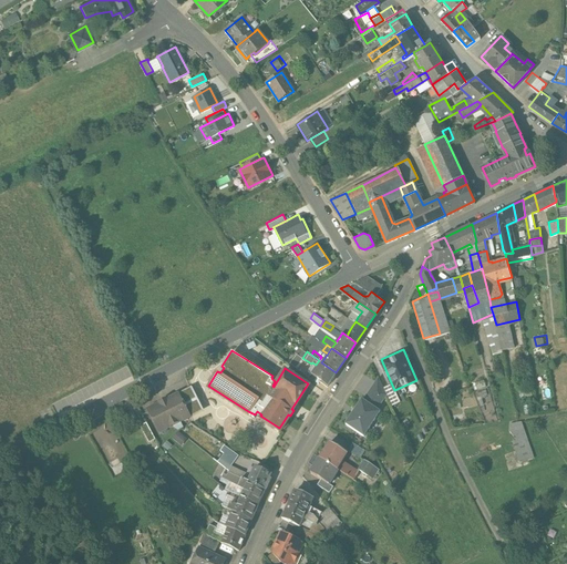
[(321,362),(319,360),(316,365),(311,372),(316,376),(315,378),(319,381),(321,379),(328,385),(336,372),(321,362)]
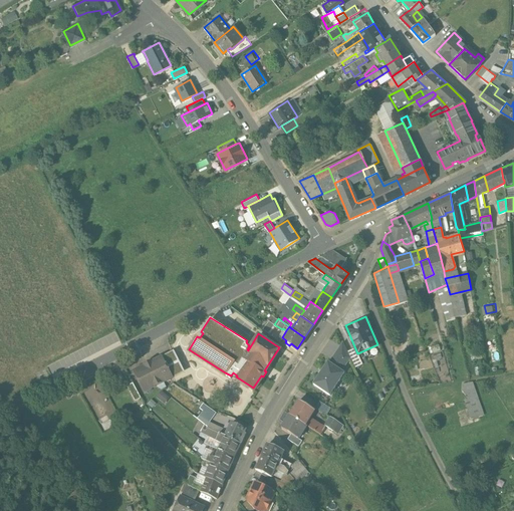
[(342,340),(329,360),(341,369),(350,355),(342,340)]
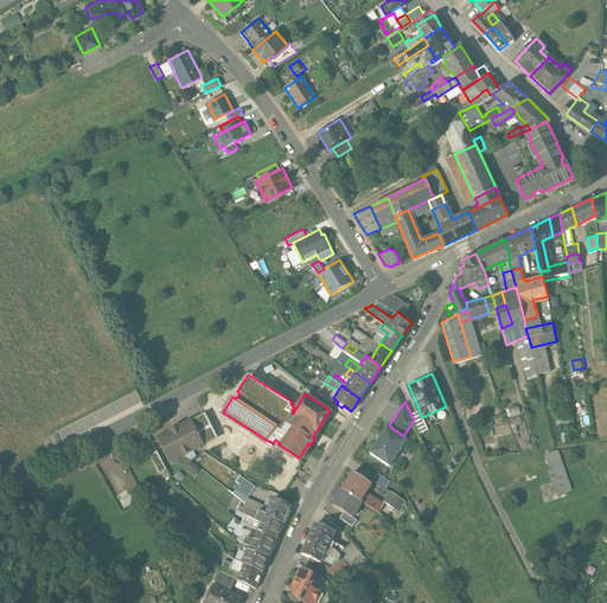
[(179,424),(178,423),(174,424),(170,427),(171,429),(159,435),(159,437),(171,459),(183,453),(183,454),(191,449),(203,443),(203,442),(216,435),(205,414),(198,416),(192,419),(191,418),(185,422),(179,424)]
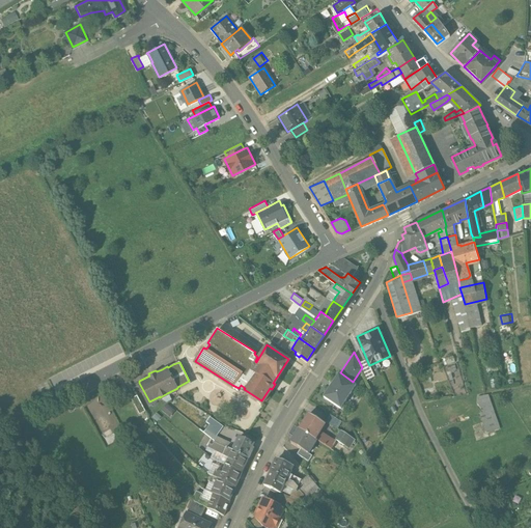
[(338,371),(324,394),(340,407),(356,384),(353,382),(340,372),(338,371)]
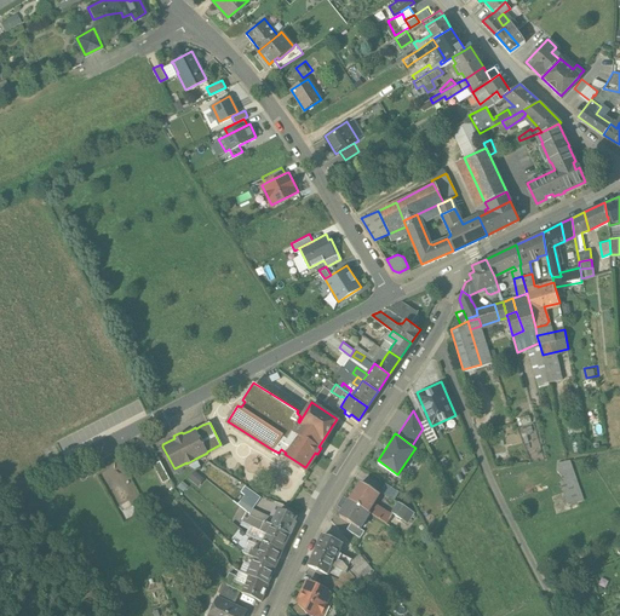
[(585,498),(574,456),(560,460),(564,478),(570,501),(585,498)]
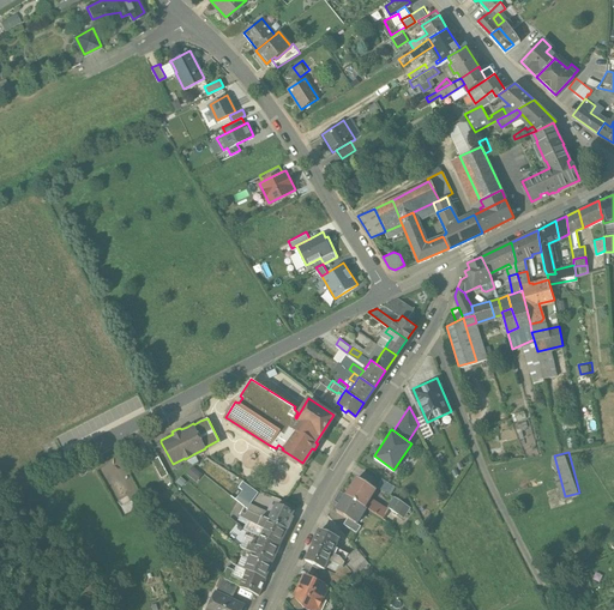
[(168,472),(158,454),(151,458),(161,476),(168,472)]
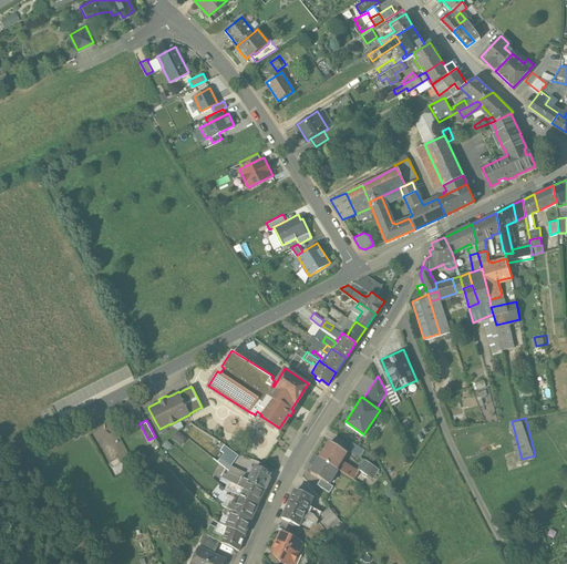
[(347,450),(329,440),(319,455),(337,467),(341,460),(347,450)]
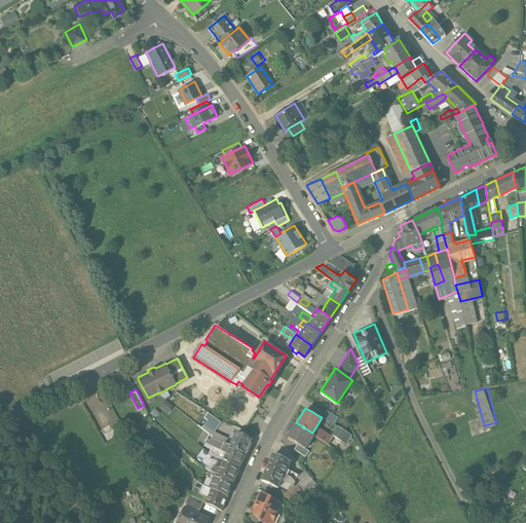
[(205,414),(199,422),(203,424),(210,416),(205,414)]
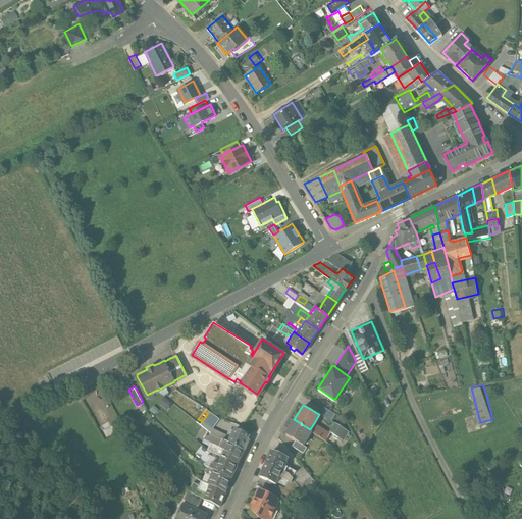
[(310,429),(294,419),(285,433),(295,439),(303,445),(304,444),(312,431),(310,429)]
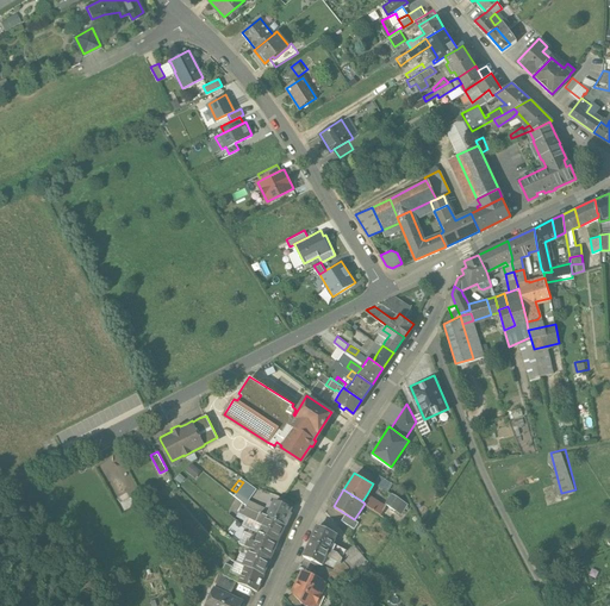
[(385,506),(367,494),(362,501),(365,504),(388,519),(394,508),(400,512),(406,504),(400,500),(402,499),(393,493),(386,504),(385,506)]
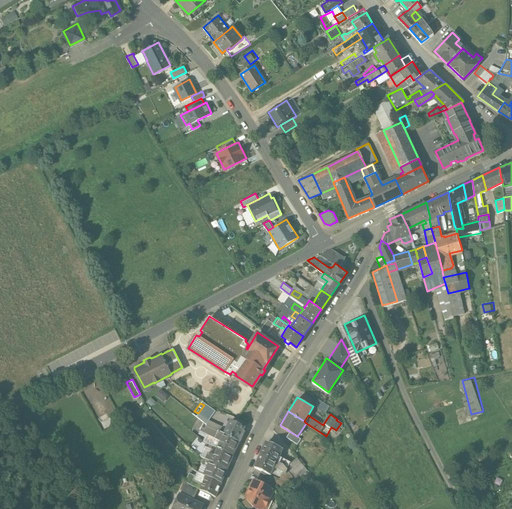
[(246,426),(230,418),(225,429),(223,428),(221,425),(216,422),(213,427),(224,432),(240,440),(246,426)]
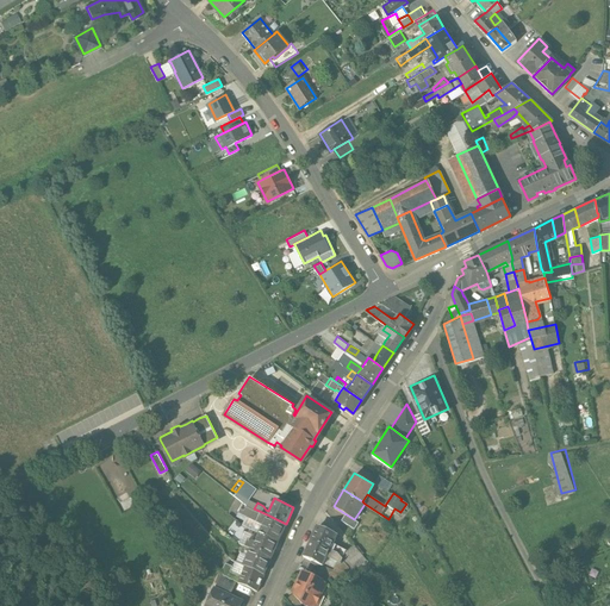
[(257,503),(249,499),(246,505),(254,508),(257,503)]
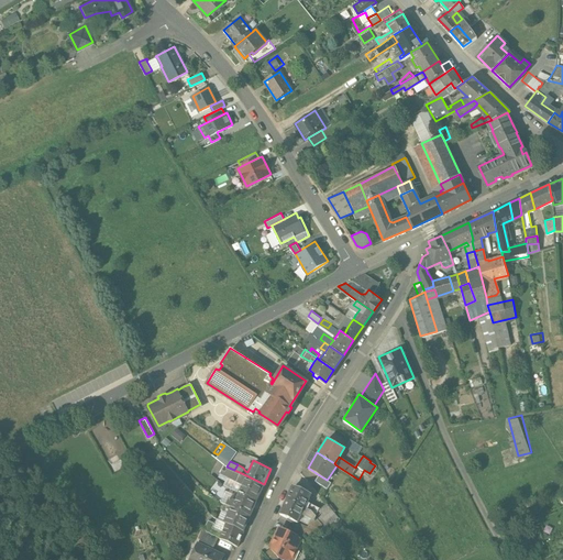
[(234,470),(227,467),(225,469),(222,468),(220,471),(243,482),(246,475),(234,470)]
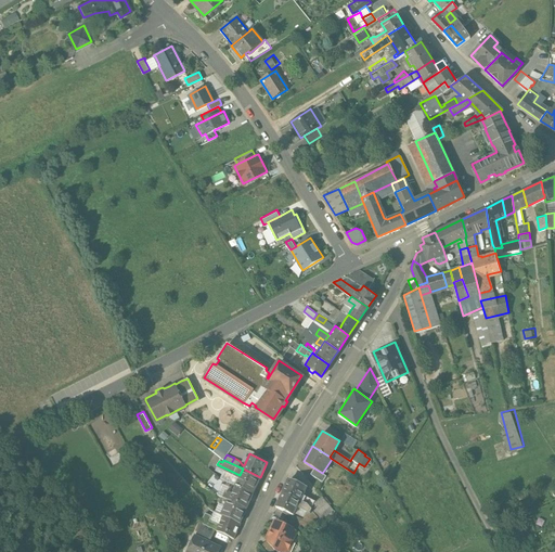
[(322,473),(313,467),(310,473),(323,480),(326,474),(323,472),(322,473)]
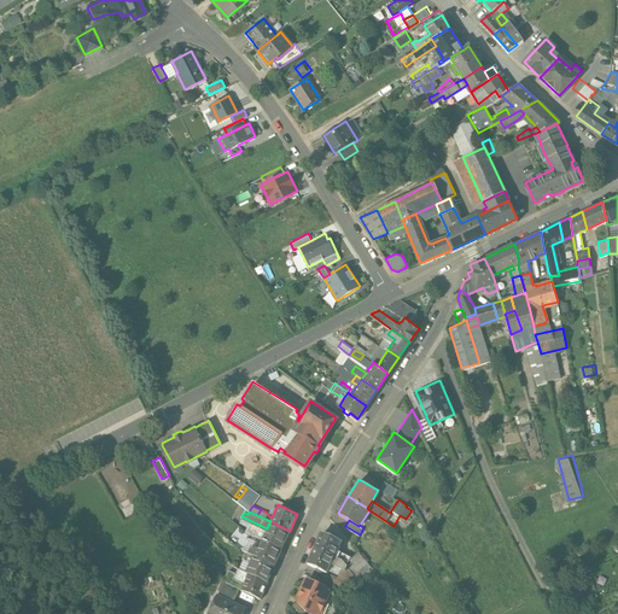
[(290,531),(270,521),(267,528),(262,538),(263,538),(281,548),(290,531)]
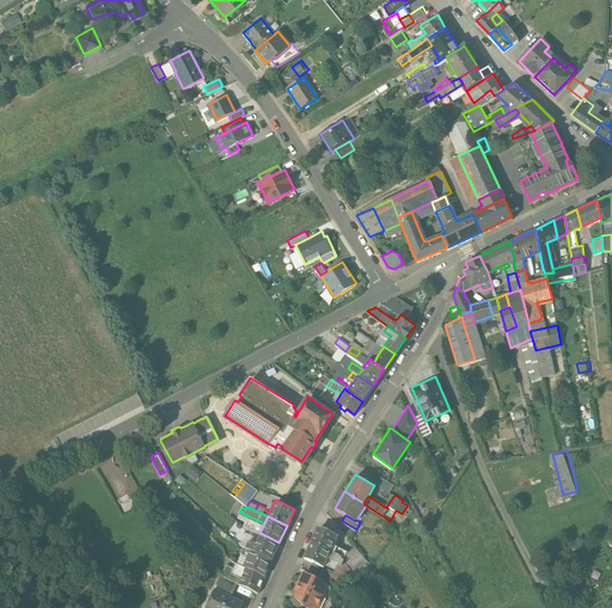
[(318,527),(312,541),(331,550),(337,536),(318,527)]
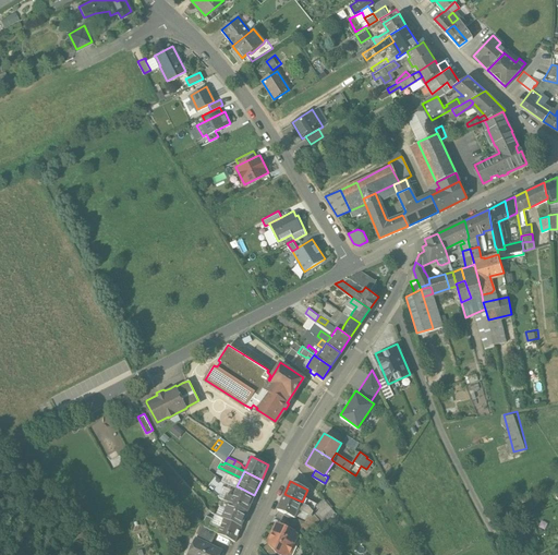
[(254,495),(238,486),(233,495),(228,492),(225,498),(247,509),(254,495)]
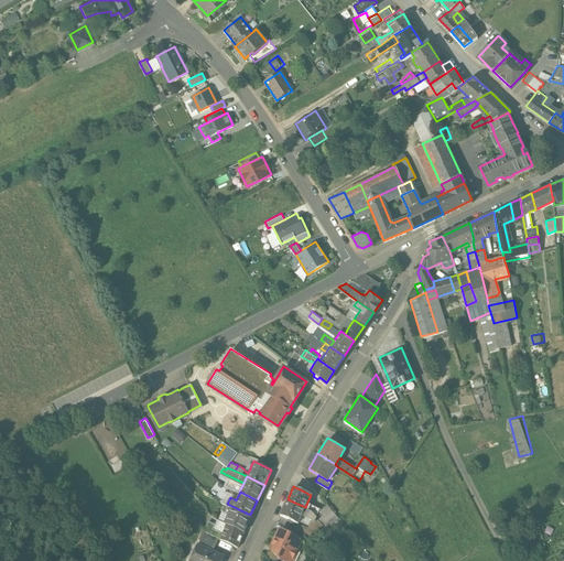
[(288,499),(281,513),(299,520),(305,507),(288,499)]
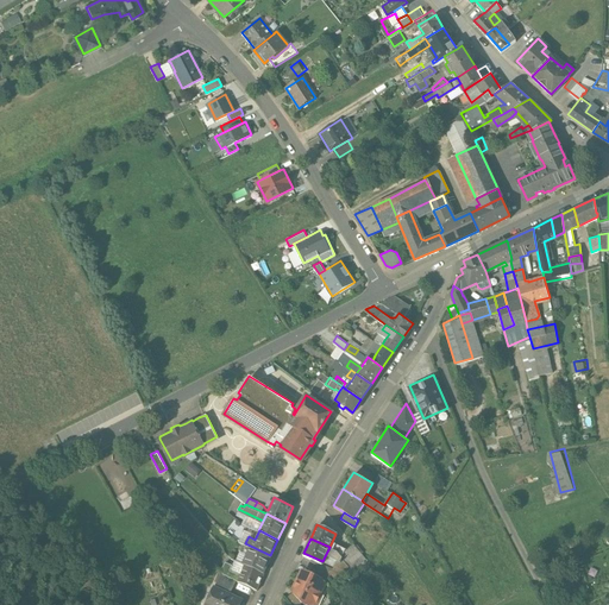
[(245,543),(244,542),(240,549),(248,553),(243,562),(244,562),(263,572),(270,555),(245,543)]
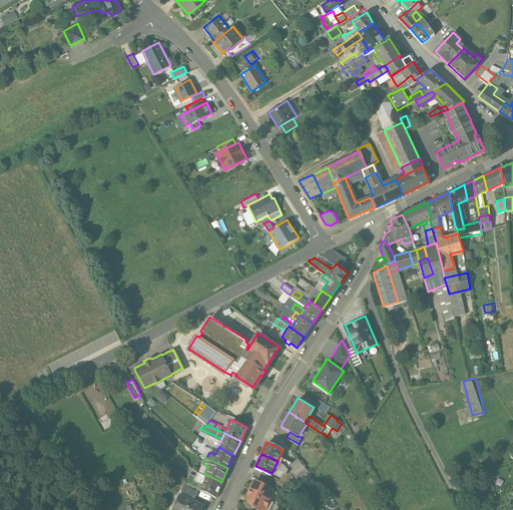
[(195,474),(188,471),(184,481),(186,482),(190,484),(195,474)]
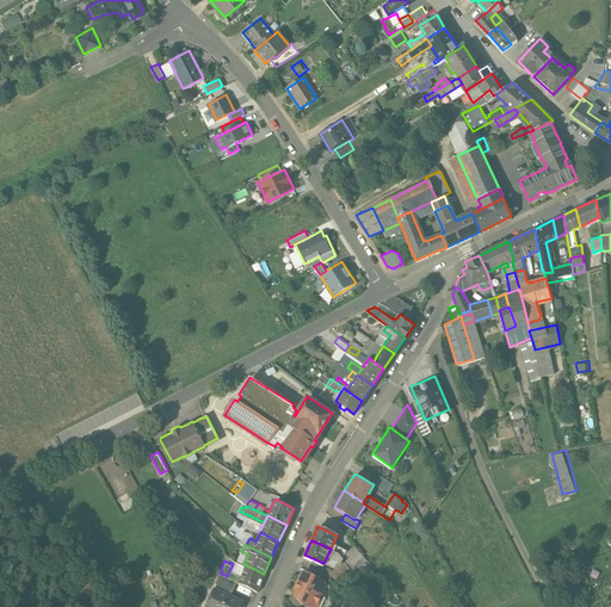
[(264,574),(245,564),(238,581),(257,590),(264,574)]
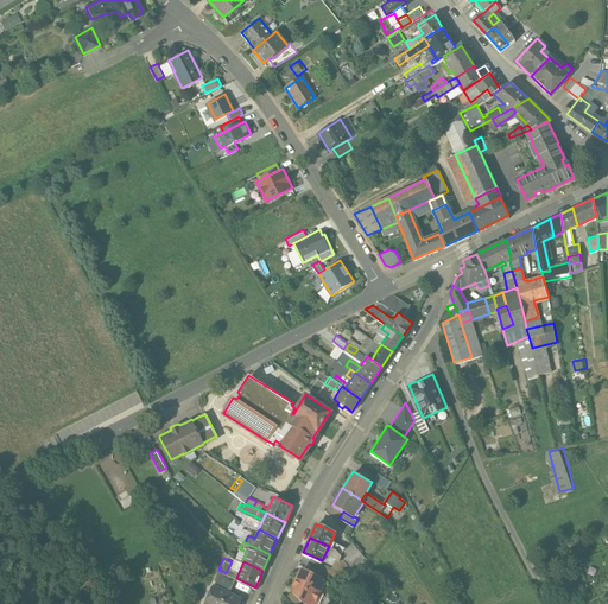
[(325,572),(310,565),(306,571),(321,578),(323,579),(328,576),(325,572)]
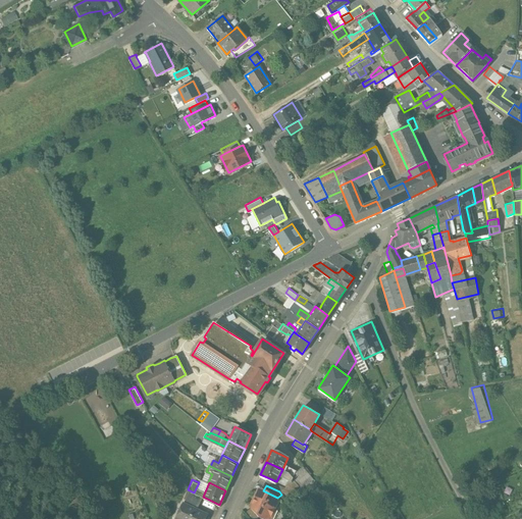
[(263,490),(259,488),(251,506),(259,515),(267,518),(270,518),(275,509),(273,507),(277,499),(277,498),(275,497),(263,490)]
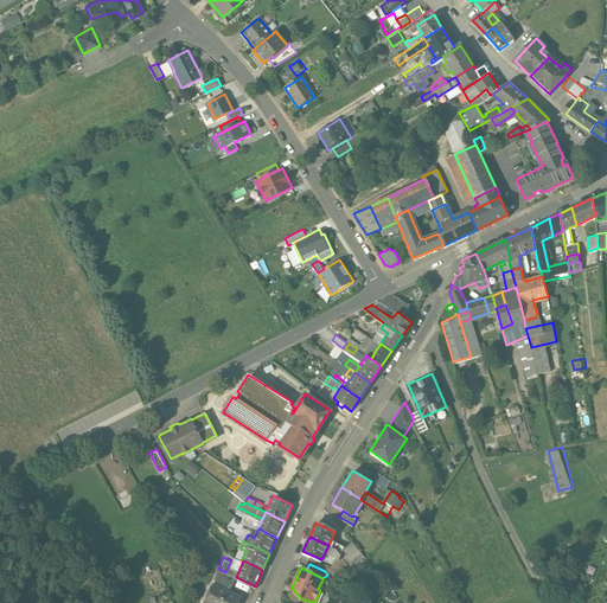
[(225,572),(221,570),(213,583),(217,585),(228,590),(235,576),(225,572)]
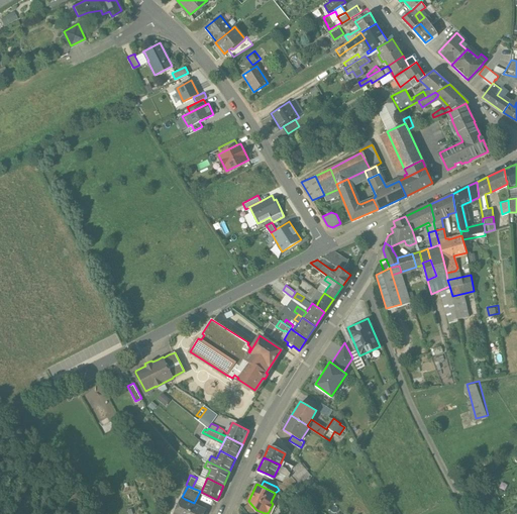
[(194,503),(185,499),(178,513),(201,513),(205,508),(194,503)]
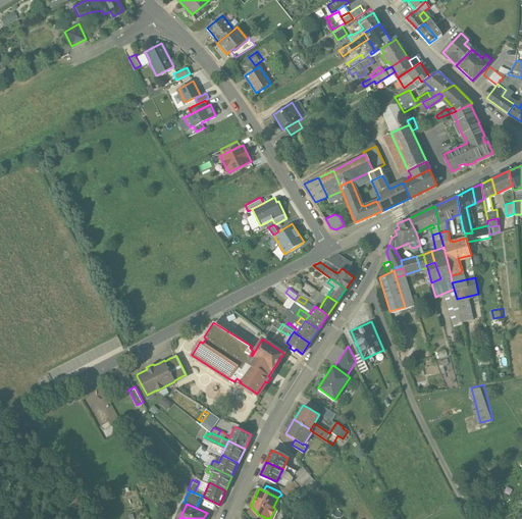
[(259,515),(251,506),(246,510),(254,518),(259,515)]
